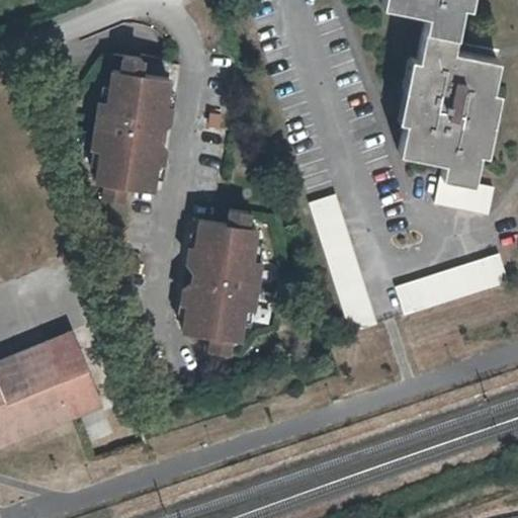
[(471,184),(478,154),(490,90),(496,59),(452,50),(462,3),(462,0),(378,0),(377,9),(423,19),(414,63),(402,123),(395,155),(439,164),(433,196),(431,206),(485,218),(491,188),(471,184)]
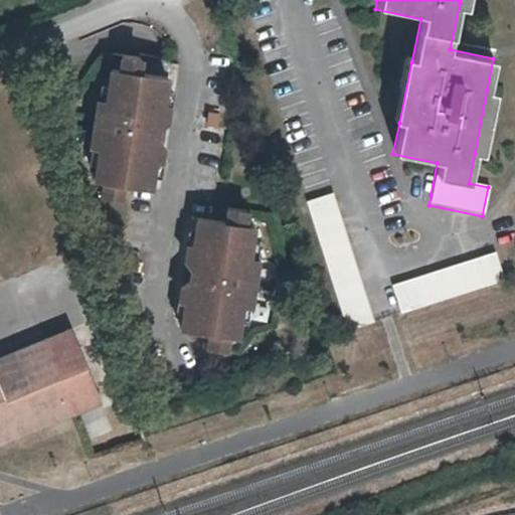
[(160,160),(162,145),(156,137),(158,125),(166,120),(168,104),(162,103),(164,89),(166,76),(138,72),(140,58),(121,55),(119,69),(111,67),(109,83),(106,101),(97,100),(91,146),(100,148),(97,163),(95,179),(103,180),(102,195),(119,197),(122,183),(150,187),(151,175),(154,160),(160,160)]
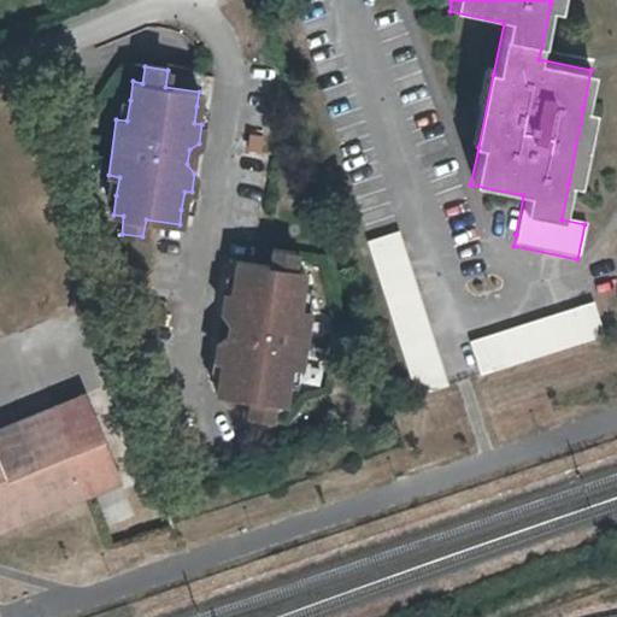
[(469,146),(479,147),(493,75),(483,74),(476,112),(469,146)]
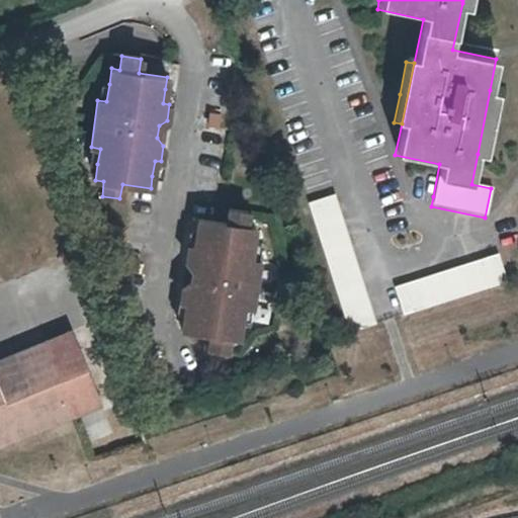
[(106,101),(109,84),(100,83),(97,100),(106,101)]
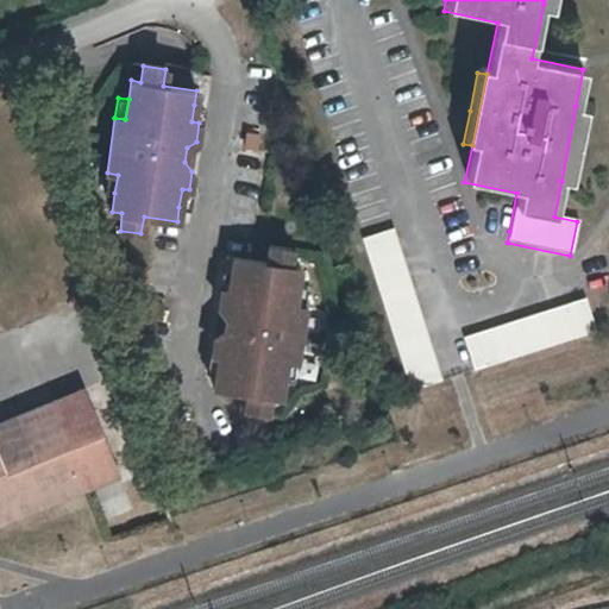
[(192,121),(199,123),(202,123),(205,106),(194,105),(192,121)]
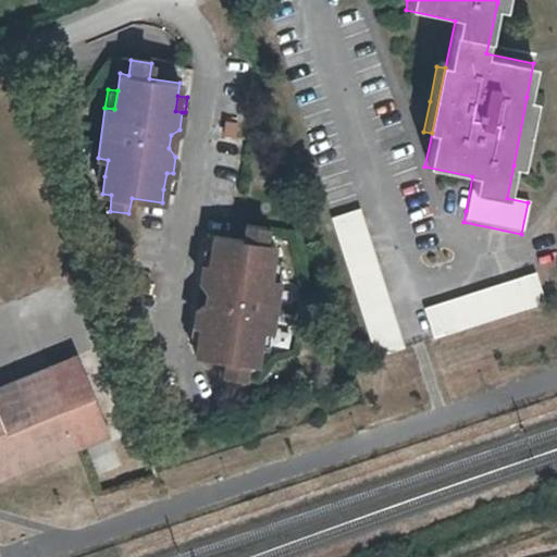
[(534,99),(527,97),(514,165),(520,166),(534,99)]
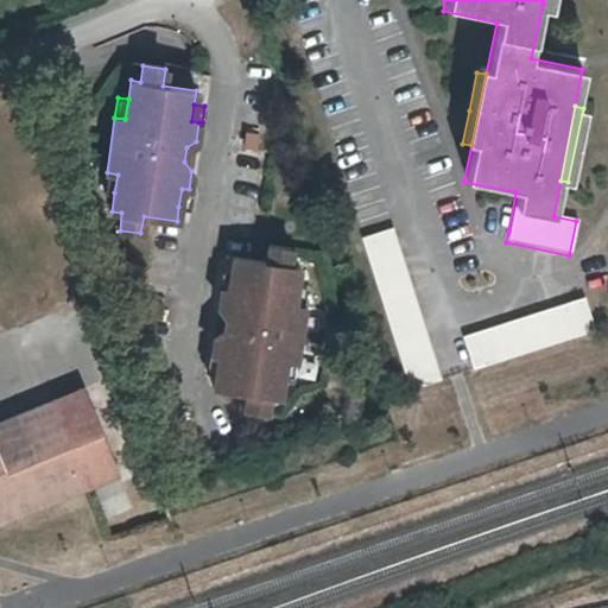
[(257,133),(246,132),(244,146),(254,149),(257,133)]
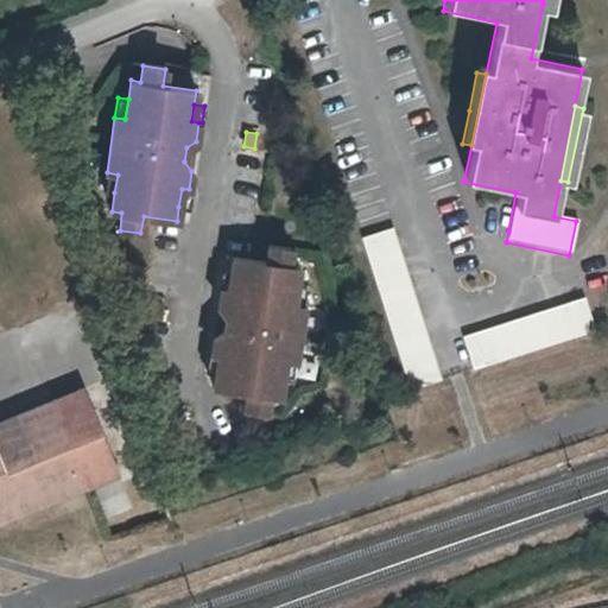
[(191,171),(196,141),(187,147),(184,162),(191,171)]
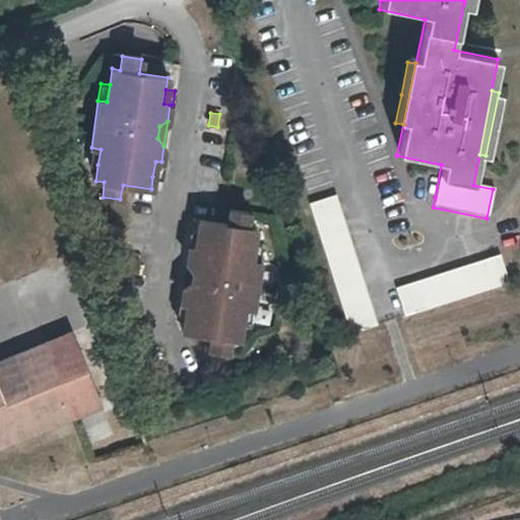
[(101,149),(91,147),(88,164),(98,165),(101,149)]
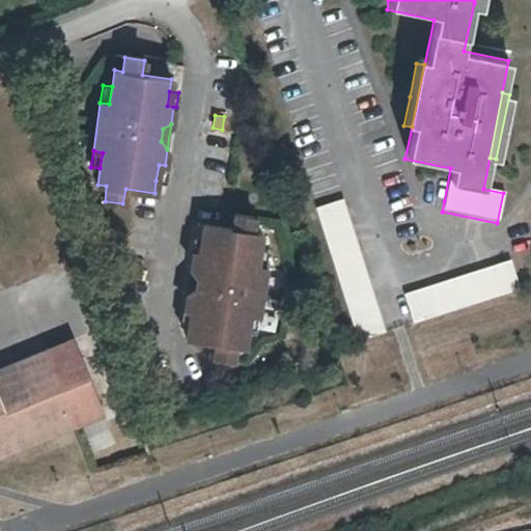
[(167,167),(165,165),(159,165),(156,180),(165,183),(167,167)]
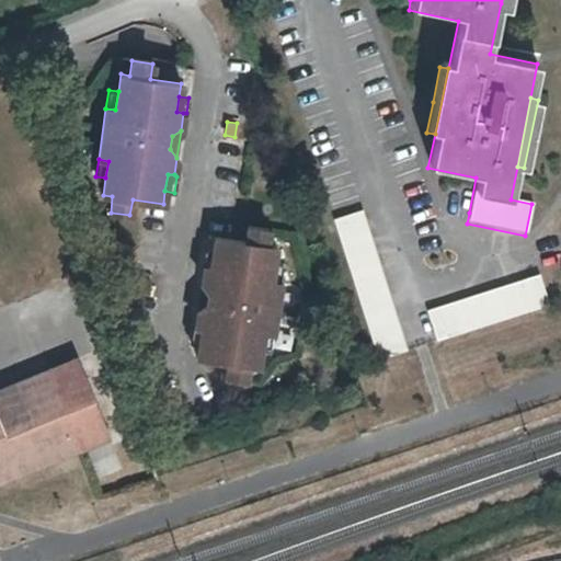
[(363,208),(336,217),(382,357),(410,348),(363,208)]
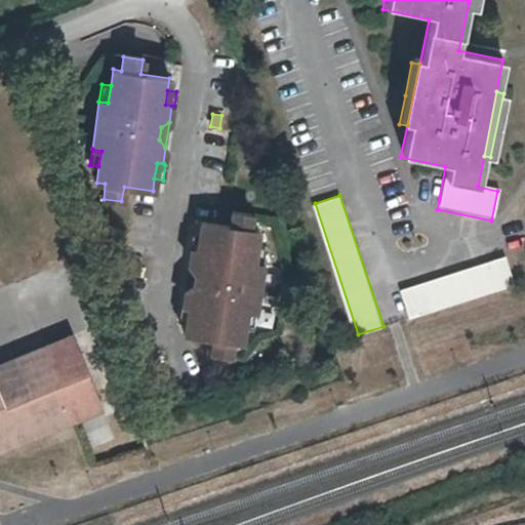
[(252,311),(259,264),(251,263),(252,246),(255,230),(247,228),(249,214),(230,212),(228,226),(200,221),(198,235),(195,249),(190,249),(189,263),(195,271),(192,285),(184,290),(183,306),(188,307),(186,321),(184,335),(211,338),(210,354),(229,357),(231,341),(239,342),(242,326),(245,310),(252,311)]
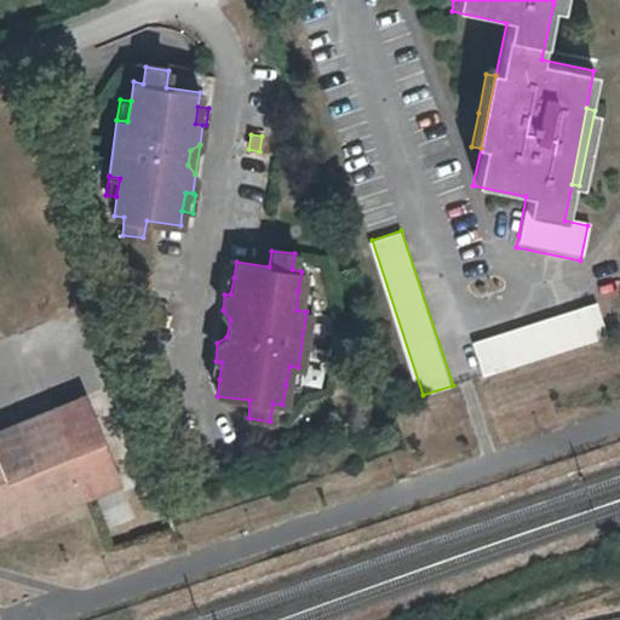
[(297,310),(306,311),(309,293),(298,291),(297,310)]
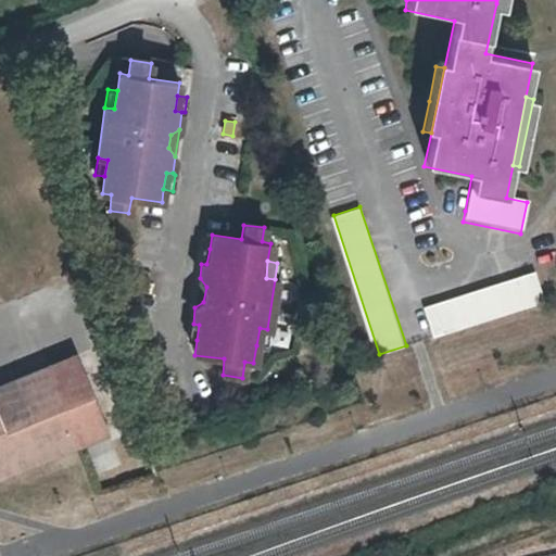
[(487,287),(425,306),(434,337),(542,302),(543,302),(546,301),(536,270),(487,287)]
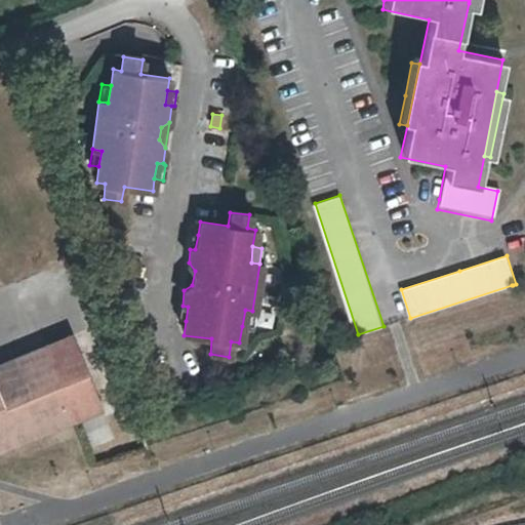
[(138,263),(130,260),(137,274),(138,263)]
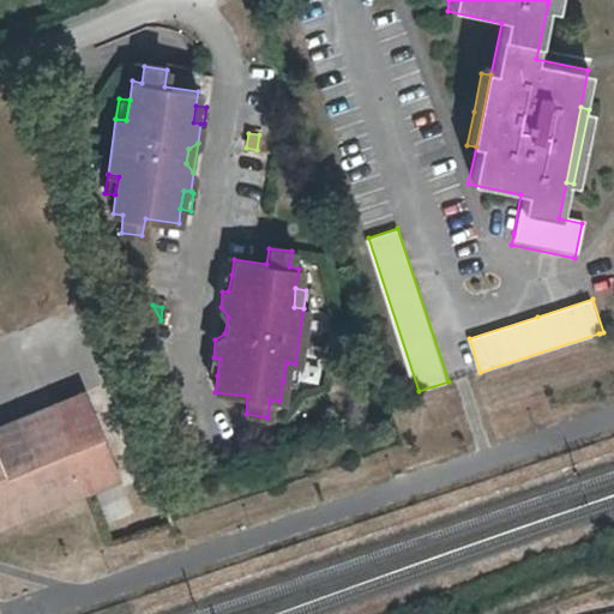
[(221,307),(215,339),(224,333),(228,317),(221,307)]
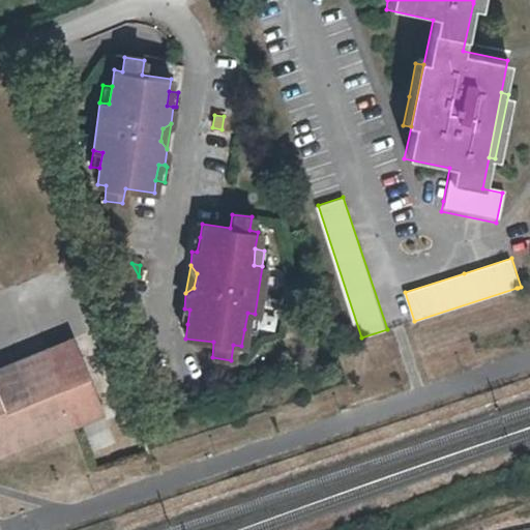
[(189,310),(184,308),(181,308),(178,323),(187,324),(189,310)]
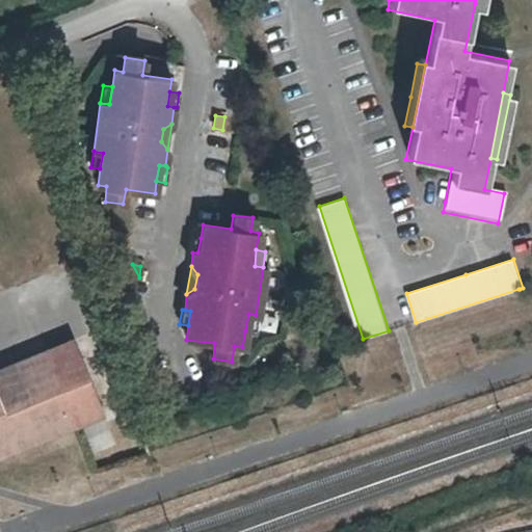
[(248,314),(245,330),(254,331),(256,315),(248,314)]
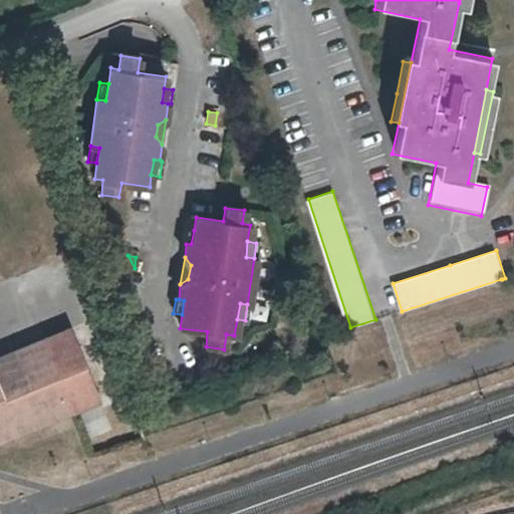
[(0,445),(101,405),(72,331),(0,360),(0,445)]
